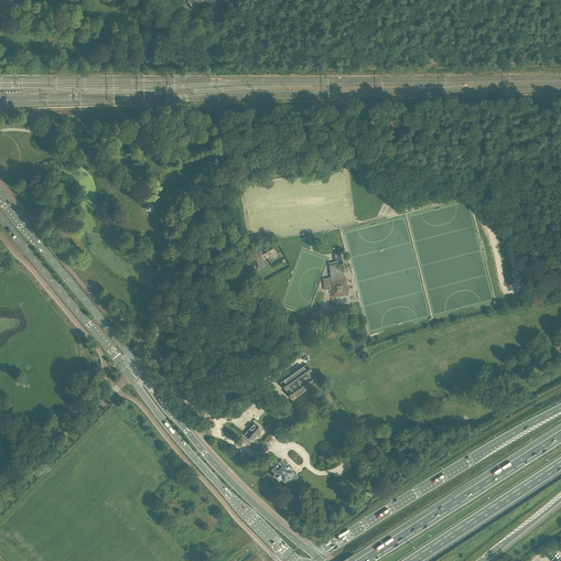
[(180,0),(179,1),(187,13),(205,1),(206,2),(208,0),(180,0)]
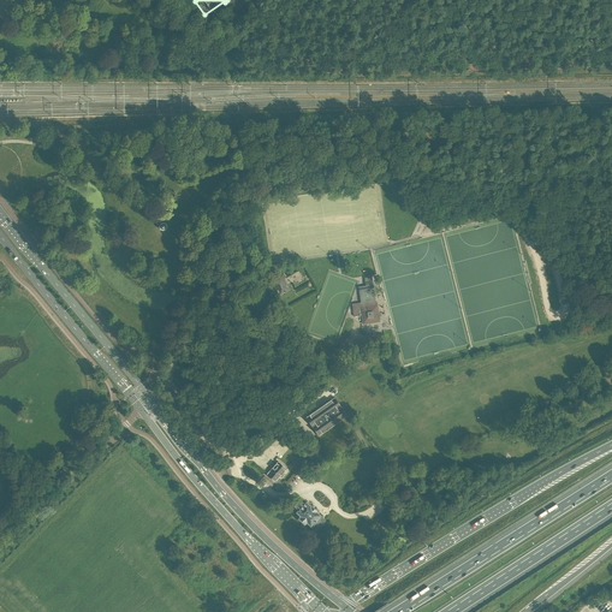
[(277,292),(286,286),(278,273),(268,279),(277,292)]
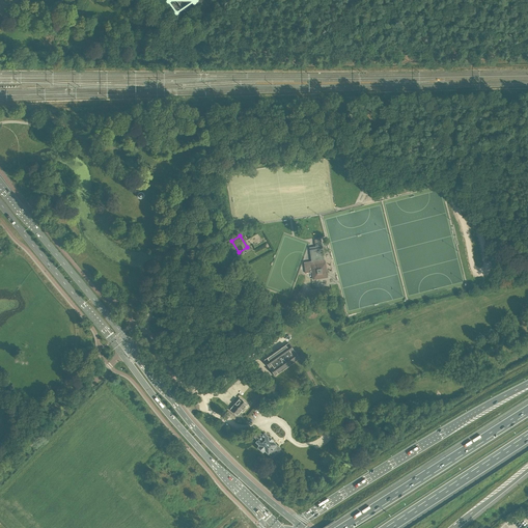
[(321,260),(321,257),(321,256),(318,240),(312,241),(312,244),(306,245),(308,258),(301,259),(303,271),(309,270),(310,277),(325,274),(323,260),(321,260)]
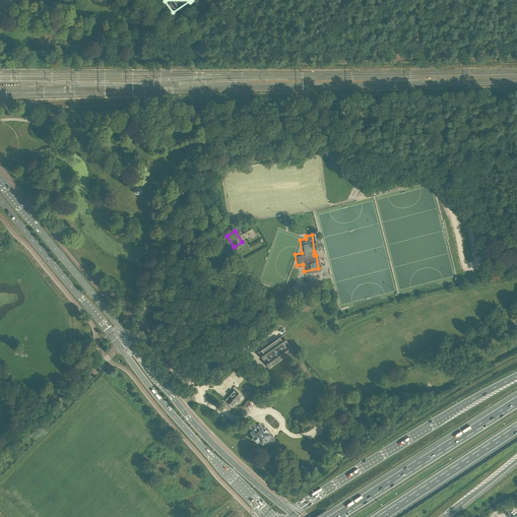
[(289,347),(280,333),(279,332),(279,333),(256,349),(255,349),(256,350),(266,365),(266,366),(267,365),(289,348),(291,348),(291,347),(289,347)]
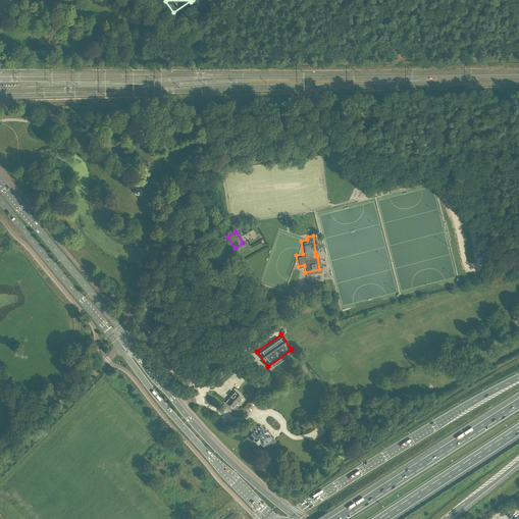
[(338,399),(341,397),(340,396),(342,394),(334,383),(329,386),(338,399)]
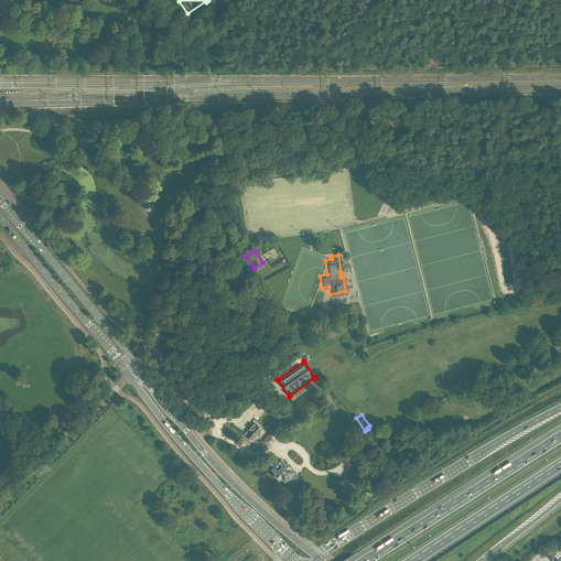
[(259,425),(252,420),(251,420),(241,431),(241,432),(248,439),(249,439),(250,438),(249,438),(259,428),(260,427),(259,425)]
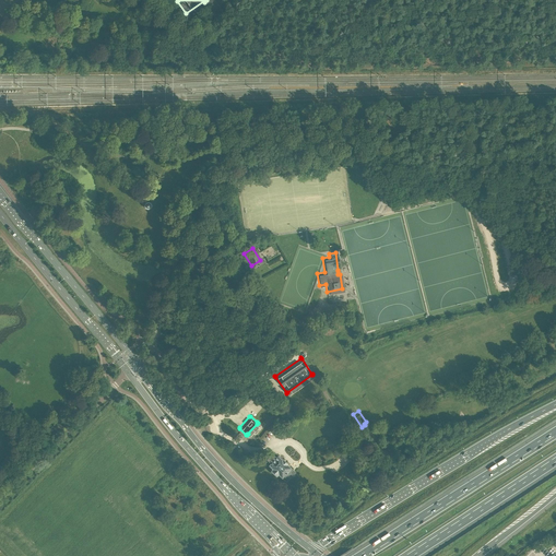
[(380,428),(380,425),(377,425),(377,433),(377,435),(387,434),(387,429),(387,428),(380,428)]
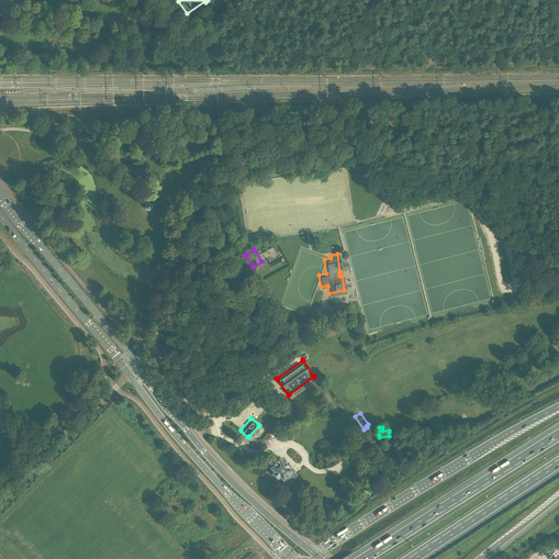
[(298,477),(293,472),(294,471),(290,468),(286,465),(286,464),(284,462),(284,461),(284,460),(283,459),(282,460),(280,458),(280,459),(277,455),(276,456),(275,455),(271,453),(265,459),(269,462),(267,465),(271,468),(269,470),(276,476),(277,473),(280,477),(280,478),(284,481),(286,481),(290,484),(298,477)]
